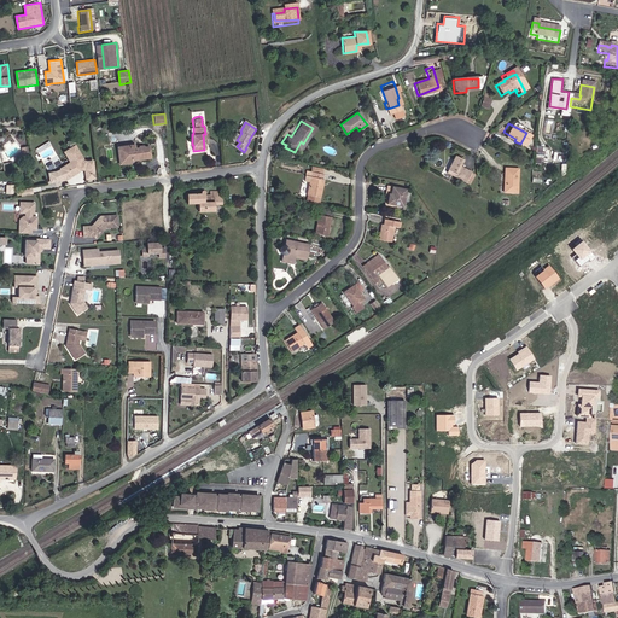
[(336,129),(332,132),(340,140),(344,136),(336,129)]
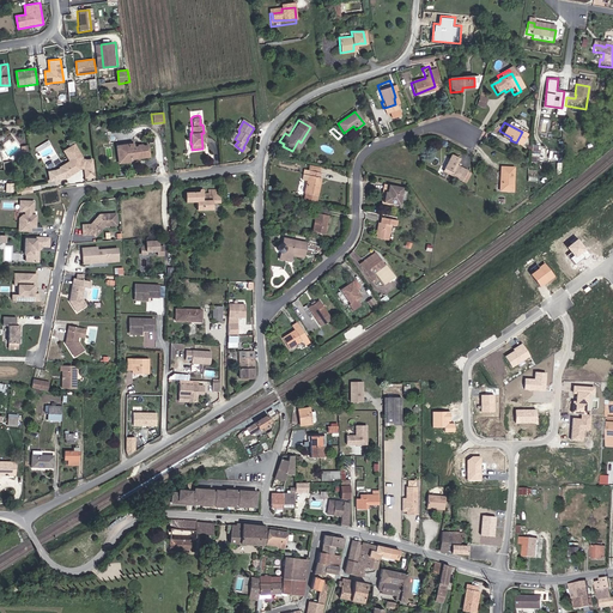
[(93,165),(92,157),(86,157),(82,156),(82,155),(74,141),(64,149),(70,158),(68,159),(61,164),(61,167),(66,174),(67,174),(76,169),(76,168),(77,168),(78,165),(84,165),(93,165)]
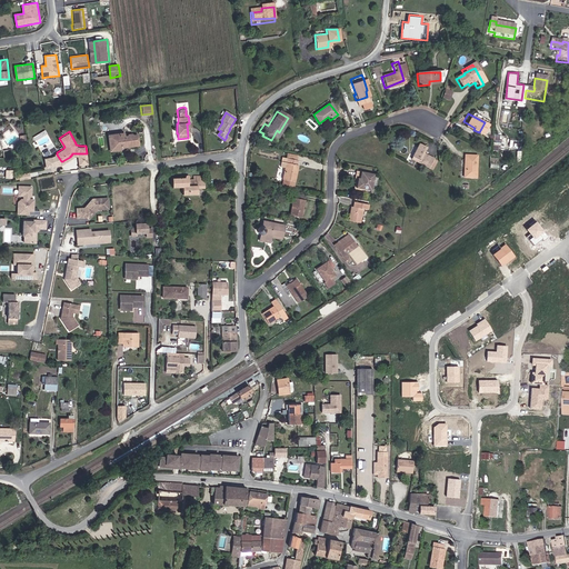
[(118,138),(118,132),(106,133),(107,147),(110,150),(119,150),(120,147),(120,145),(125,143),(125,147),(136,146),(137,143),(137,135),(130,135),(130,133),(128,133),(128,135),(122,135),(122,137),(118,138)]
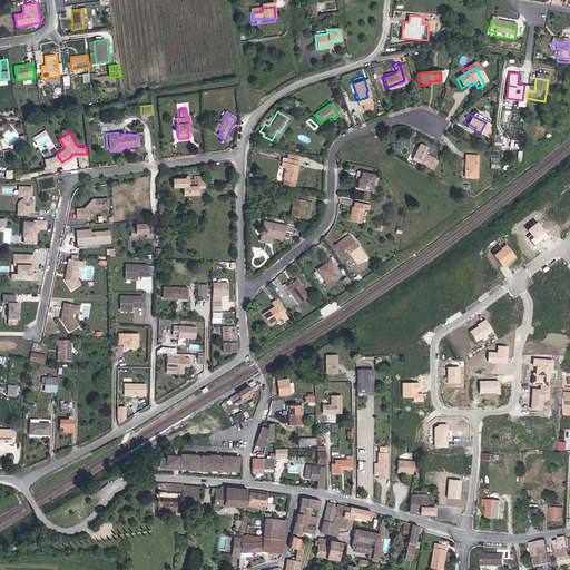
[(503,134),(494,134),(494,149),(503,149),(503,134)]
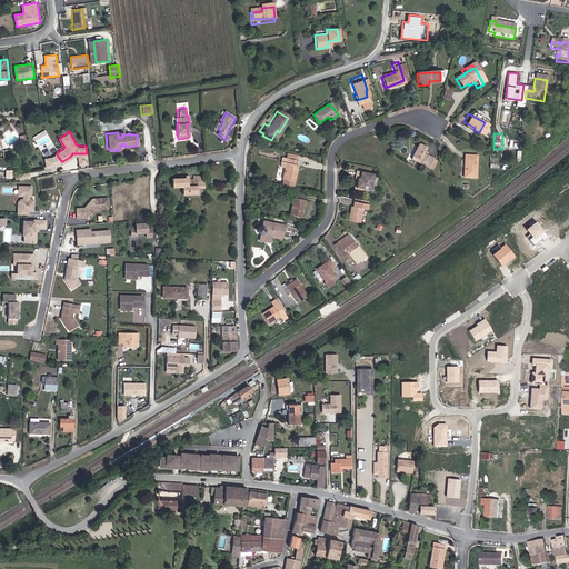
[(430,169),(432,163),(435,159),(427,155),(427,157),(425,156),(428,148),(420,143),(412,160),(430,169)]
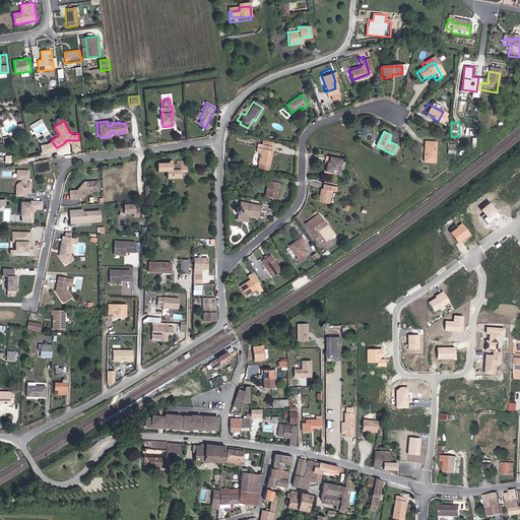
[(265,147),(266,141),(257,139),(256,146),(265,147)]
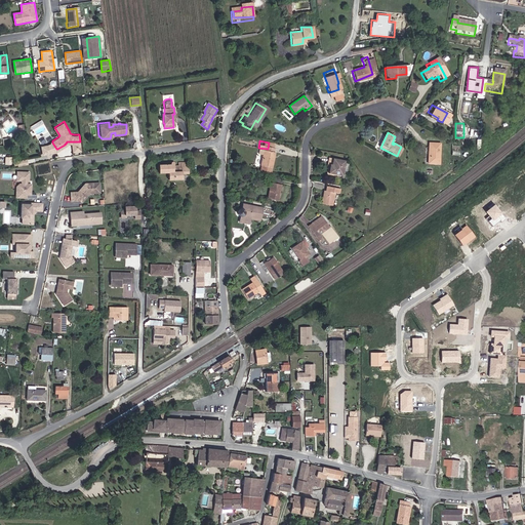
[(81,149),(80,142),(72,142),(73,150),(81,149)]
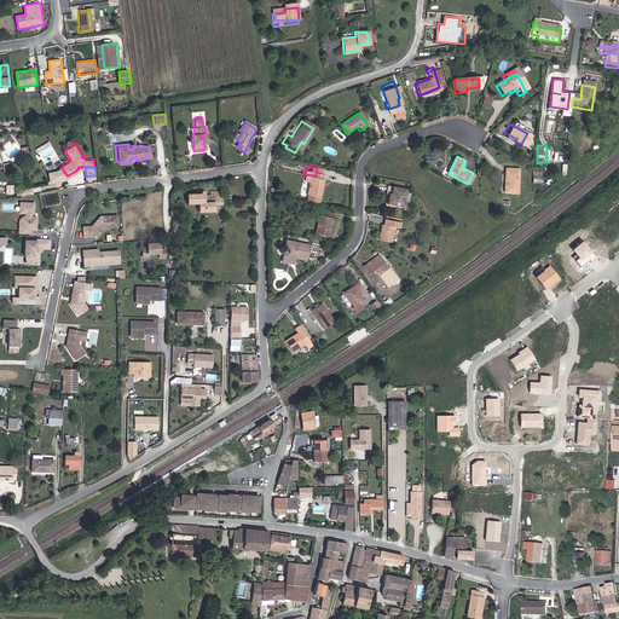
[(519,169),(505,169),(505,192),(519,192),(519,169)]
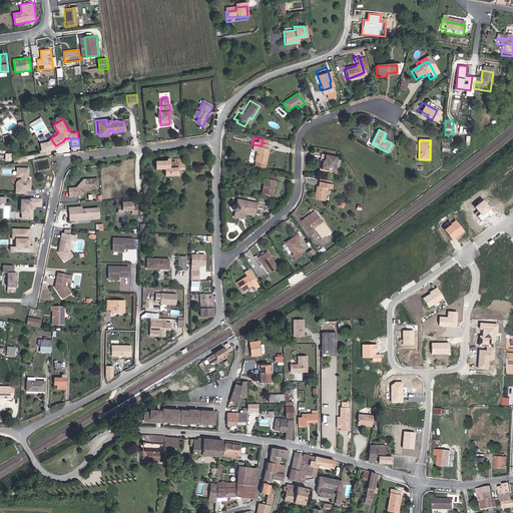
[(261,155),(262,150),(262,145),(248,143),(247,152),(251,152),(249,163),(250,163),(249,168),(260,170),(262,156),(261,155)]
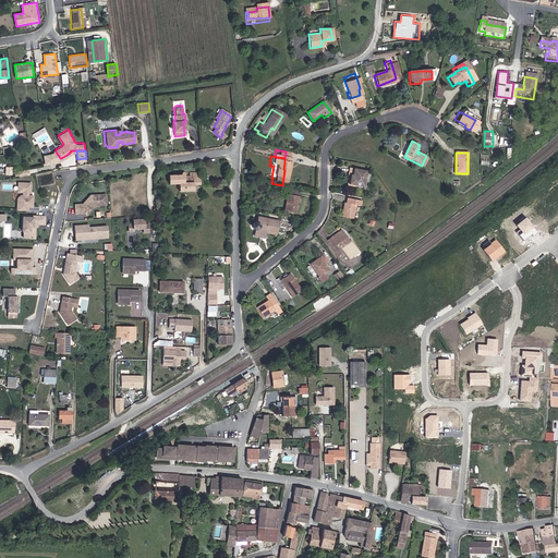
[(361,186),(362,177),(363,170),(346,167),(344,174),(348,174),(346,190),(361,192),(361,186)]
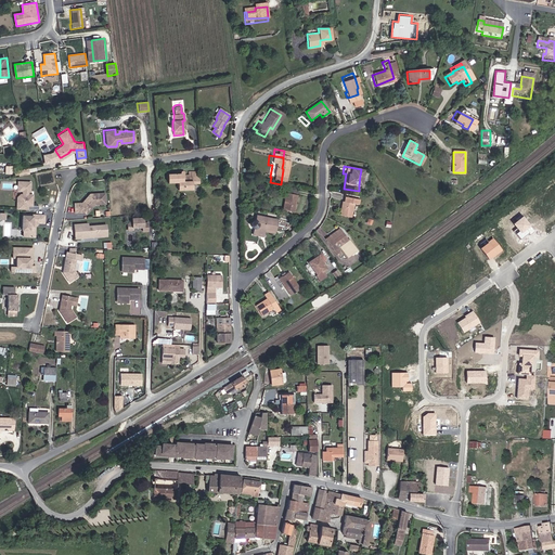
[(192,176),(202,176),(202,172),(189,172),(189,176),(185,176),(185,175),(185,173),(184,172),(183,172),(182,173),(181,173),(181,176),(169,177),(169,183),(179,183),(179,190),(193,190),(192,184),(192,176)]
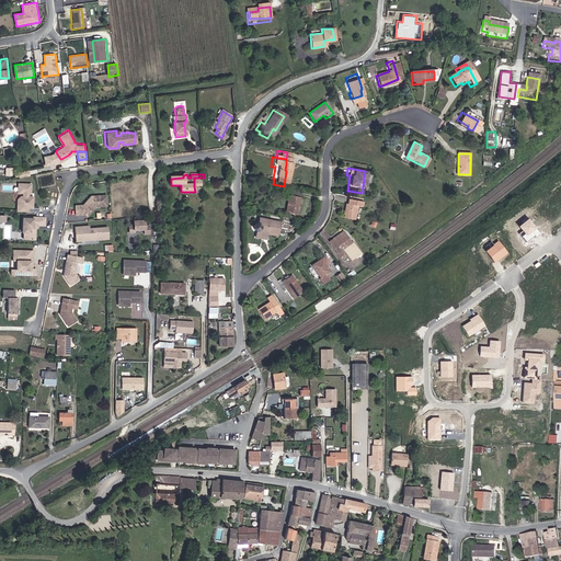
[(32,206),(31,195),(26,195),(26,191),(29,191),(29,182),(16,182),(16,191),(21,191),(22,195),(19,195),(16,197),(16,210),(27,209),(27,206),(32,206)]
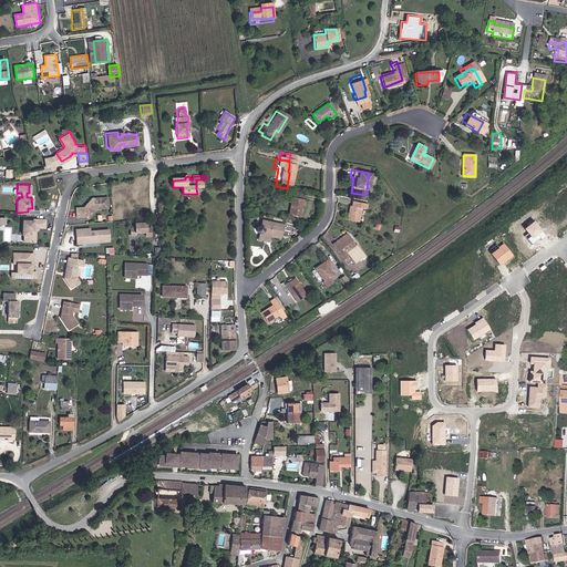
[(103,205),(102,194),(86,196),(79,205),(71,206),(72,215),(82,214),(82,210),(89,210),(92,206),(103,205)]
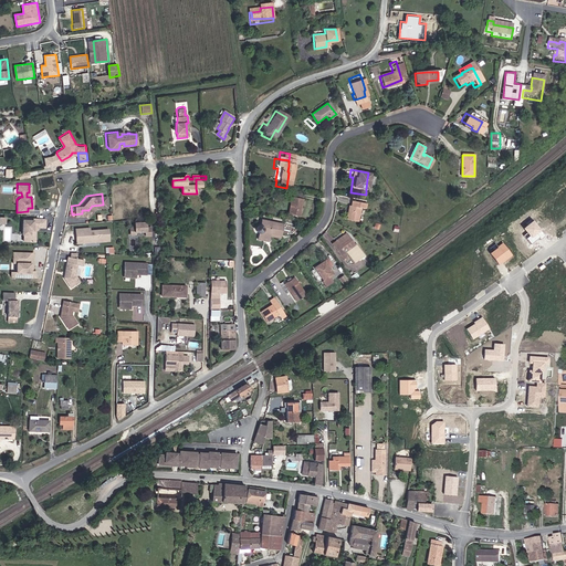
[(300,200),(287,198),(284,216),(296,217),(300,200)]
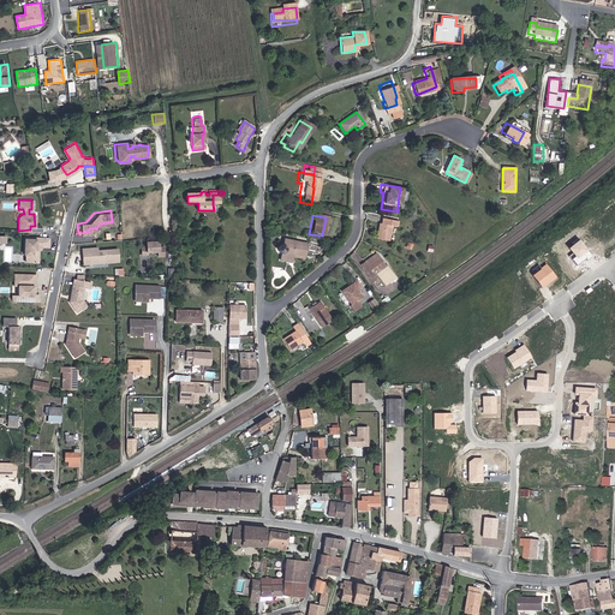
[(394,226),(395,221),(378,219),(378,224),(376,224),(374,239),(387,242),(388,225),(394,226)]
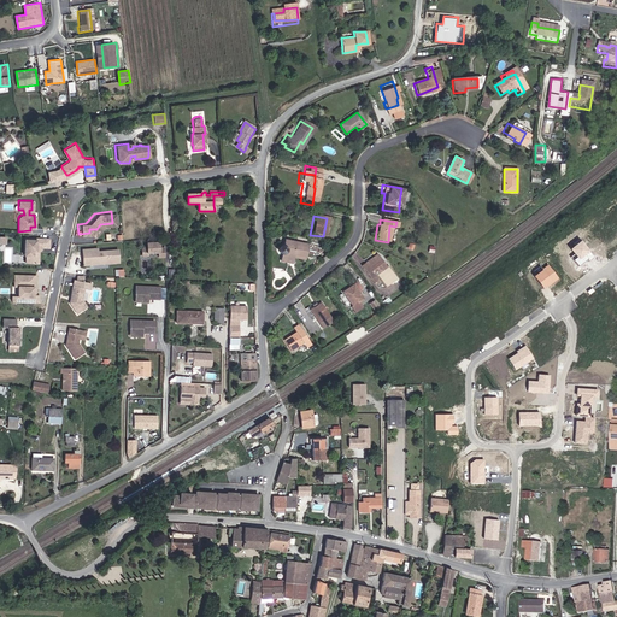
[(43,244),(43,235),(19,235),(19,253),(21,252),(21,259),(34,259),(34,244),(43,244)]
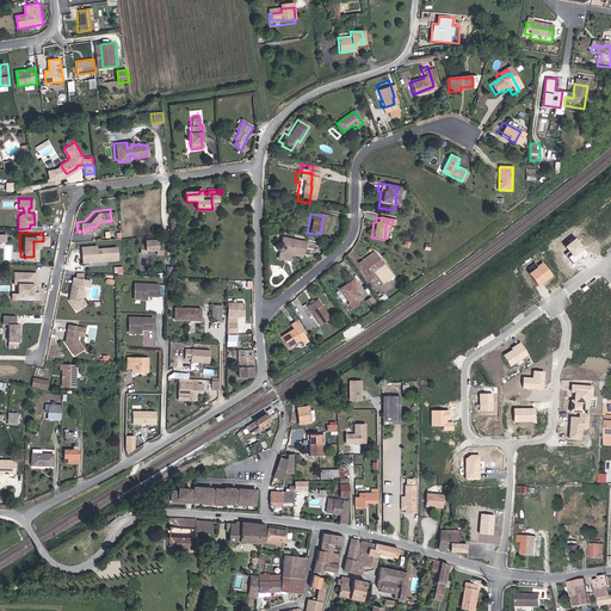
[(288,260),(288,254),(289,248),(301,250),(302,239),(279,235),(279,241),(277,241),(276,242),(275,245),(276,247),(277,248),(278,250),(277,259),(288,260)]
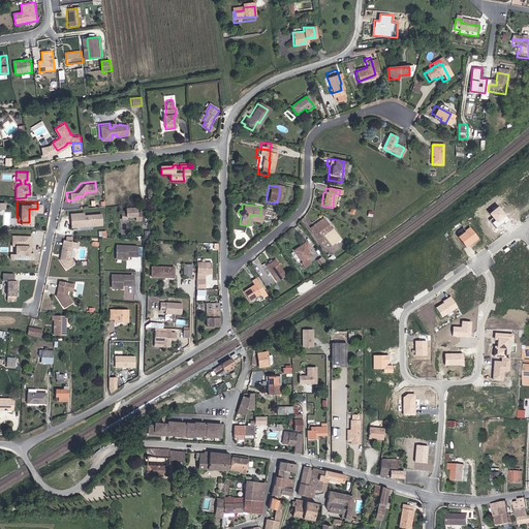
[(507,215),(499,206),(490,213),(496,220),(493,223),(497,228),(505,222),(506,223),(510,220),(506,216),(507,215)]
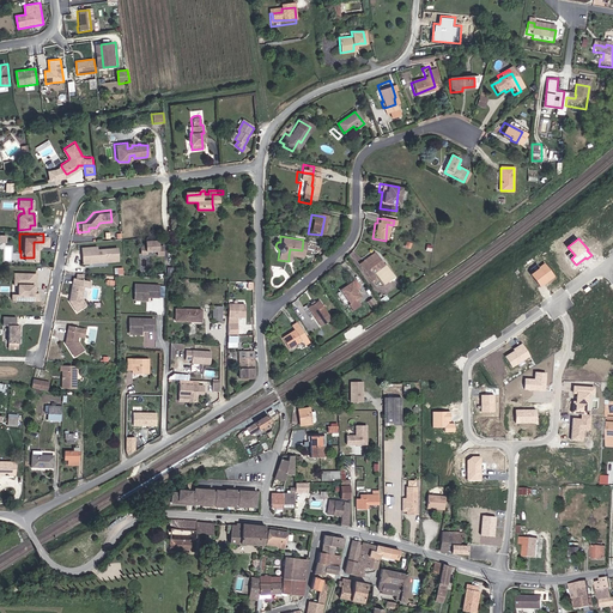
[(170,255),(170,247),(165,247),(165,241),(153,241),(153,247),(149,247),(149,254),(153,254),(153,252),(164,250),(164,255),(170,255)]
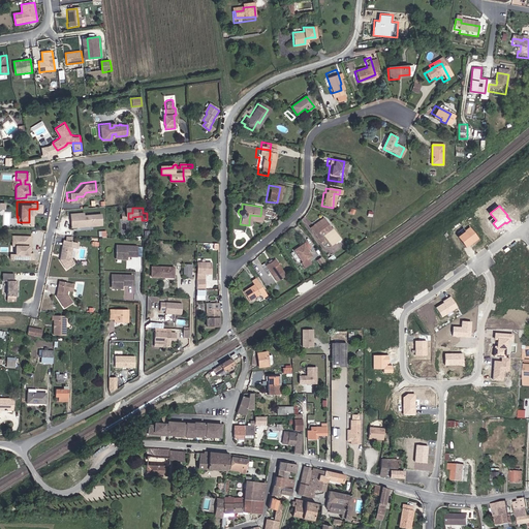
[(104,223),(103,213),(87,214),(86,212),(73,212),(74,225),(83,225),(86,223),(95,223),(96,224),(104,223)]
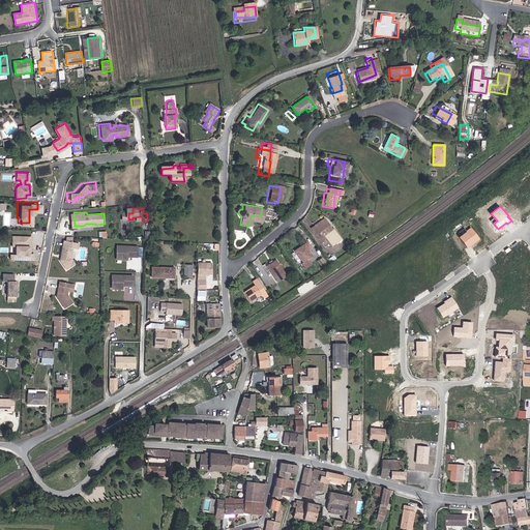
[(323,215),(314,222),(316,225),(325,217),(323,215)]
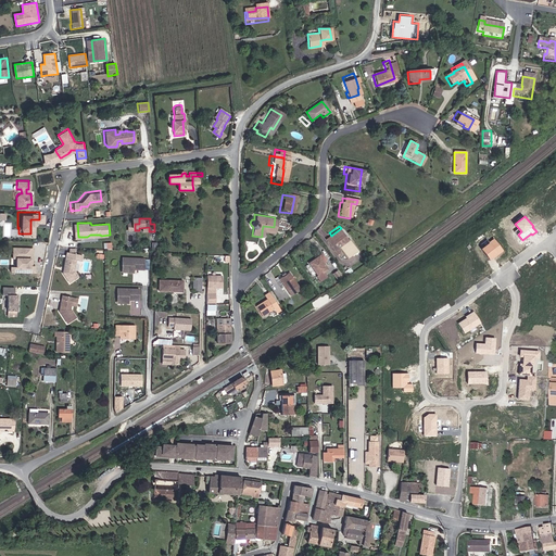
[(331,236),(329,232),(324,236),(336,252),(339,250),(343,256),(356,247),(348,236),(346,237),(341,228),(331,236)]
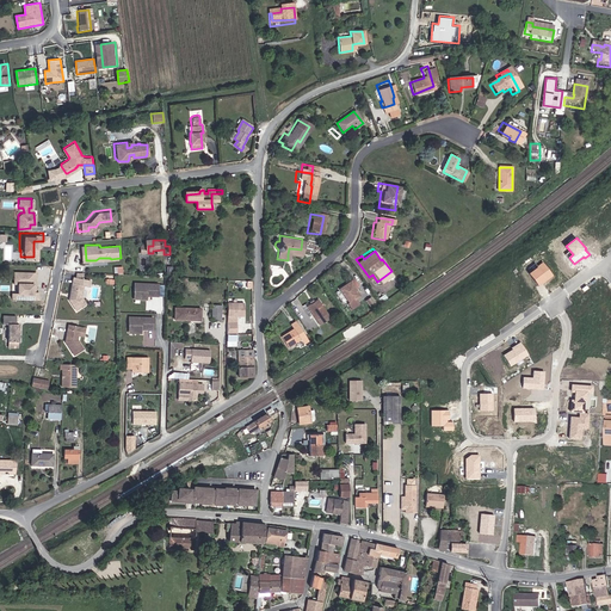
[(554,276),(543,261),(537,266),(535,264),(528,269),(531,273),(530,273),(539,287),(554,276)]
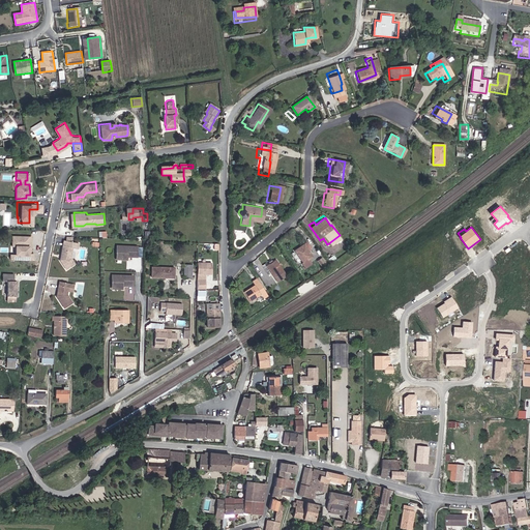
[(25,253),(25,236),(8,236),(8,245),(12,245),(12,254),(7,254),(7,259),(30,259),(30,253),(27,253),(25,253)]
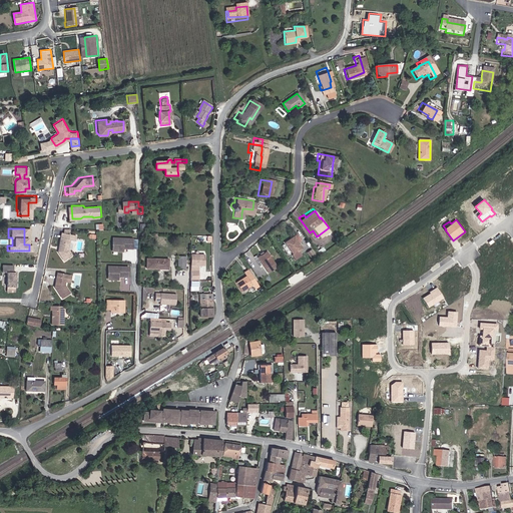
[(298,247),(301,245),(296,238),(293,233),(284,240),(292,251),(290,253),(293,258),(302,251),(298,247)]
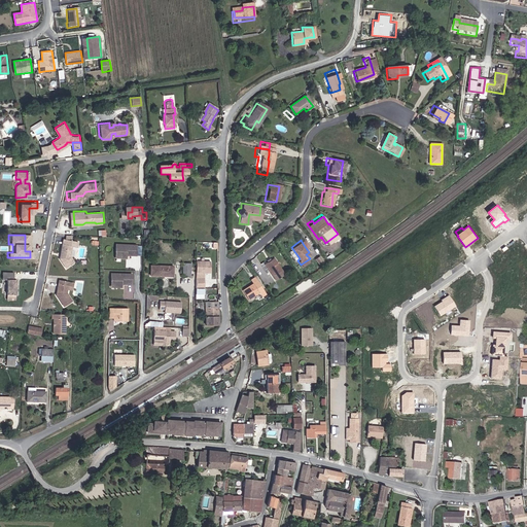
[(121,252),(121,254),(129,254),(129,251),(138,252),(138,243),(117,242),(116,252),(121,252)]
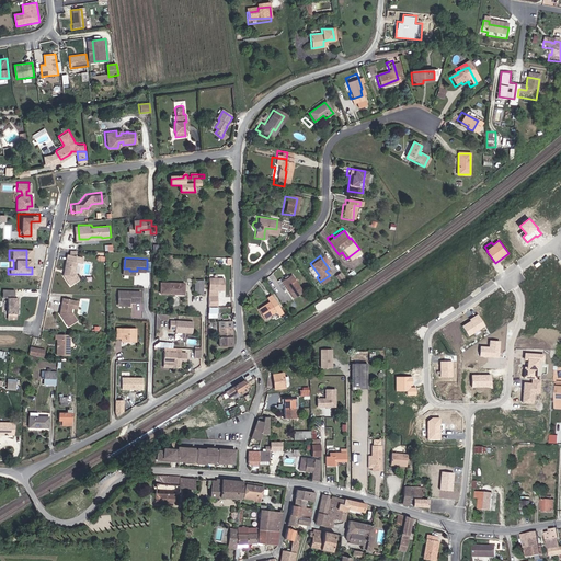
[(72,272),(73,261),(64,260),(60,274),(68,284),(77,278),(72,272)]
